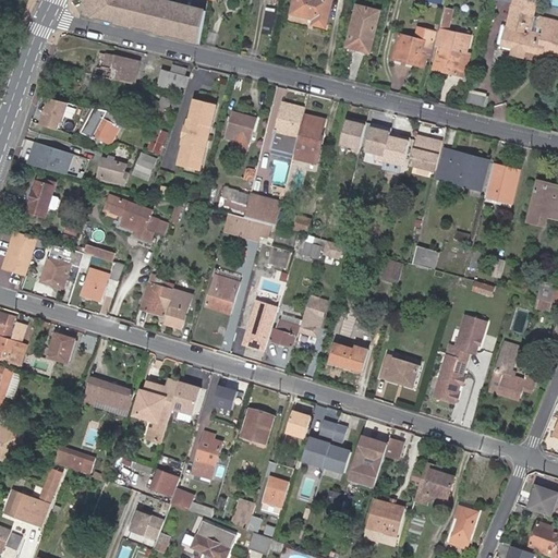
[(85,0),(86,1),(95,19),(203,46),(208,11),(165,0),(85,0)]
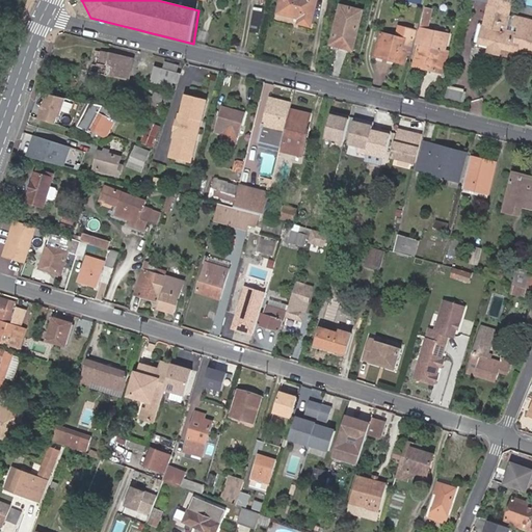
[(281,0),(278,10),(300,17),(299,22),(311,25),(316,0),(281,0)]
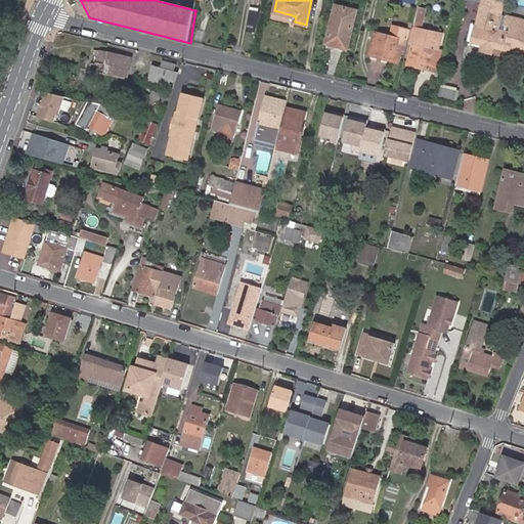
[(504,44),(523,48),(523,18),(510,16),(509,24),(513,25),(512,32),(496,29),(503,2),(501,2),(493,0),(482,0),(477,24),(472,23),(469,39),(474,41),(474,42),(482,44),(481,49),(492,52),(493,46),(503,48),(504,44)]
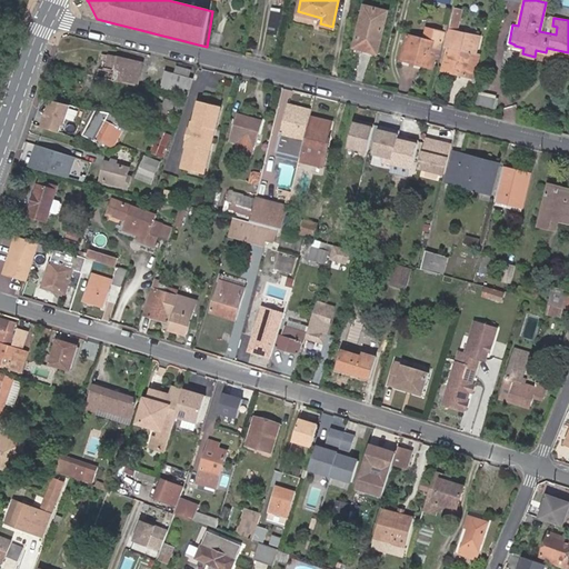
[(377,53),(388,12),(366,7),(355,48),(377,53)]
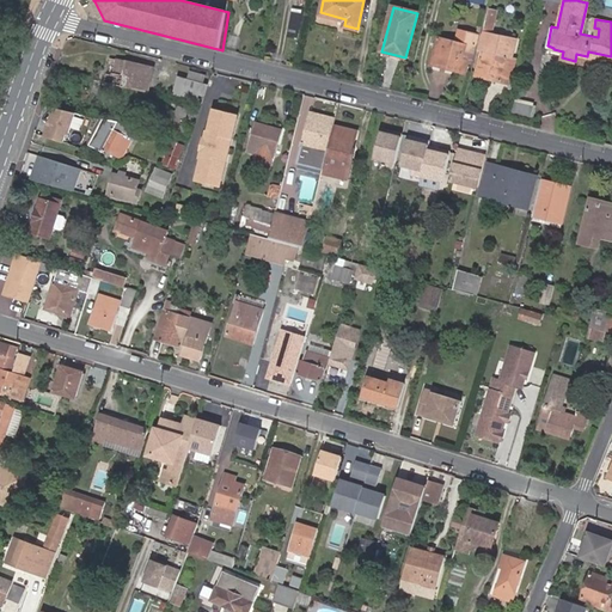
[(507,55),(512,56),(516,40),(493,34),(495,20),(499,10),(490,7),(488,19),(481,49),(483,49),(477,74),(501,80),(507,55)]
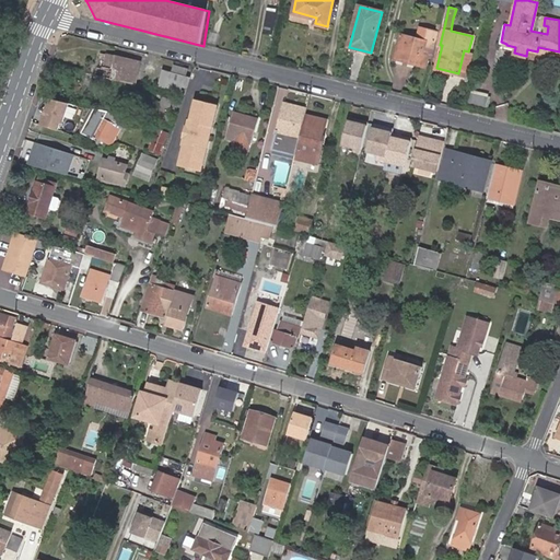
[(272,32),(276,12),(268,10),(264,31),(272,32)]
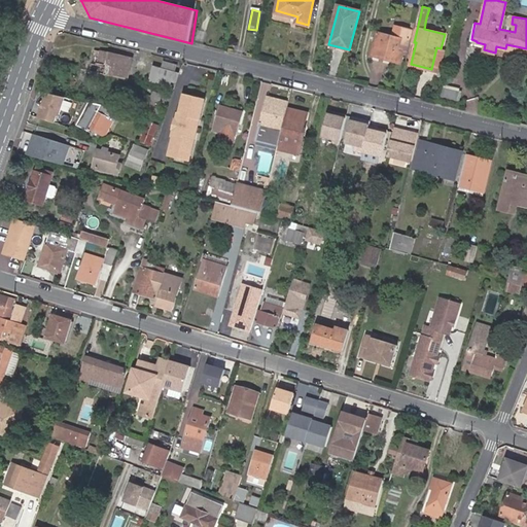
[(392,36),(378,32),(373,55),(401,62),(403,51),(407,53),(413,29),(394,25),(392,36)]
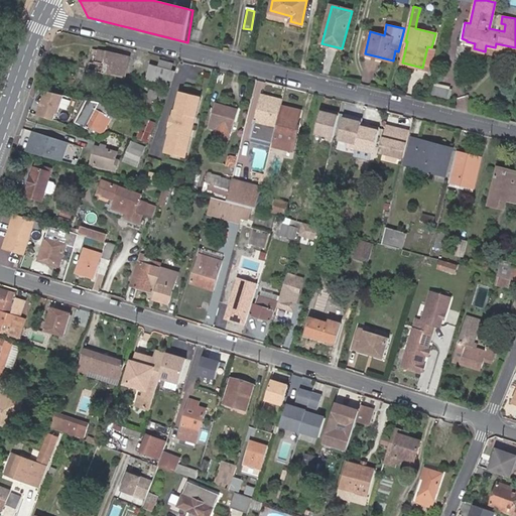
[(434,48),(431,47),(427,46),(422,68),(430,69),(434,48)]
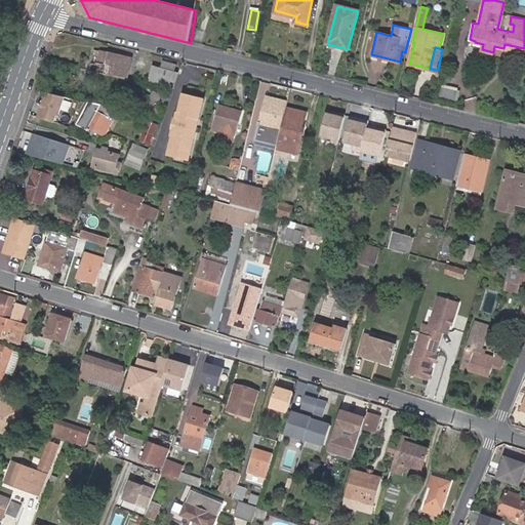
[(97,48),(91,70),(128,79),(132,57),(97,48)]
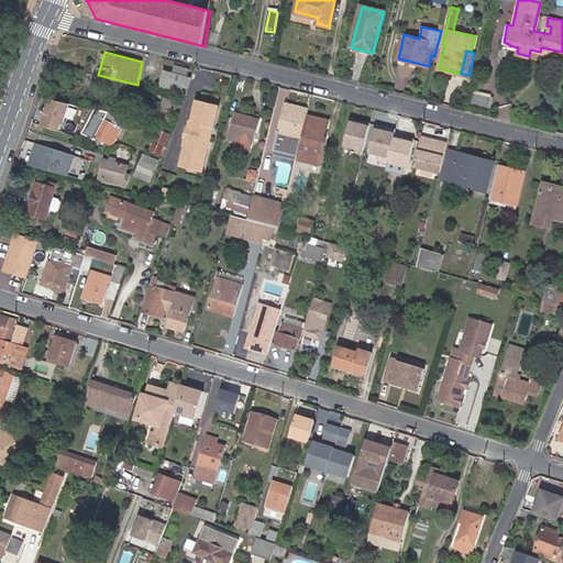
[(175,72),(189,75),(190,68),(177,65),(175,72)]
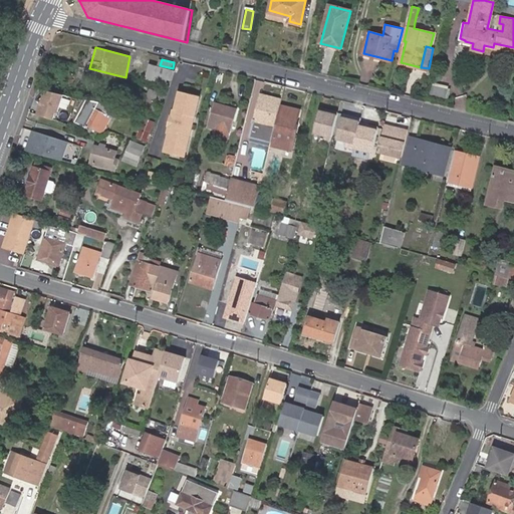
[(173,79),(177,69),(173,68),(160,65),(153,62),(150,73),(173,79)]
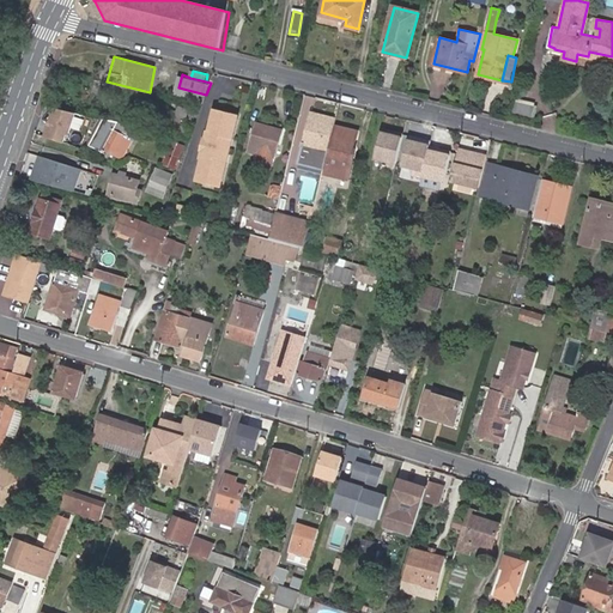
[(105,83),(96,80),(92,92),(107,96),(110,84),(105,83)]
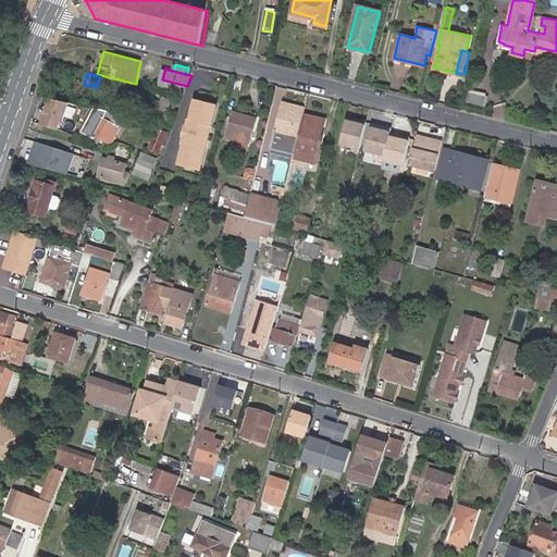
[(161,86),(186,91),(187,86),(162,79),(161,86)]
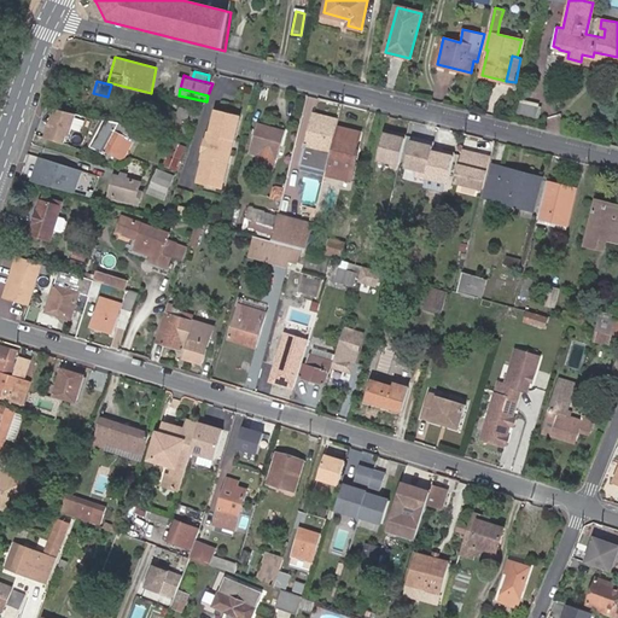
[(519,104),(517,117),(534,122),(537,109),(519,104)]
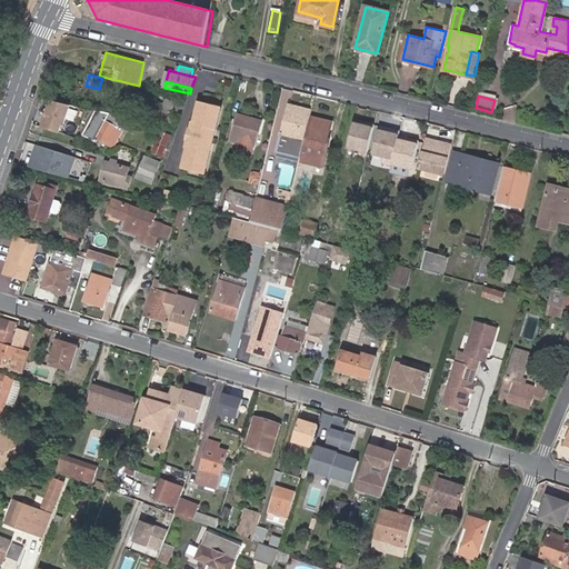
[(69,103),(50,98),(42,127),(60,133),(69,103)]
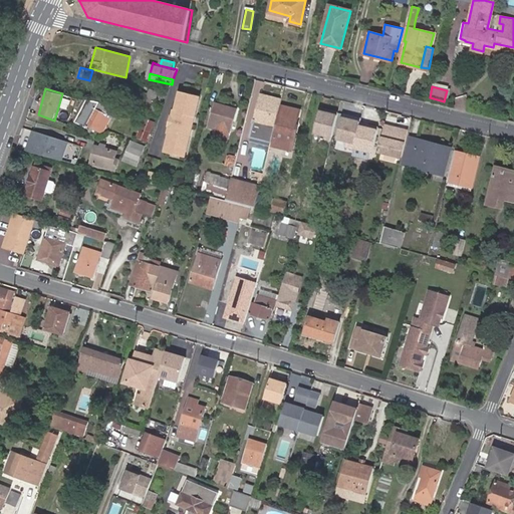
[(198,99),(181,94),(177,110),(174,110),(169,133),(171,133),(167,149),(186,154),(198,99)]
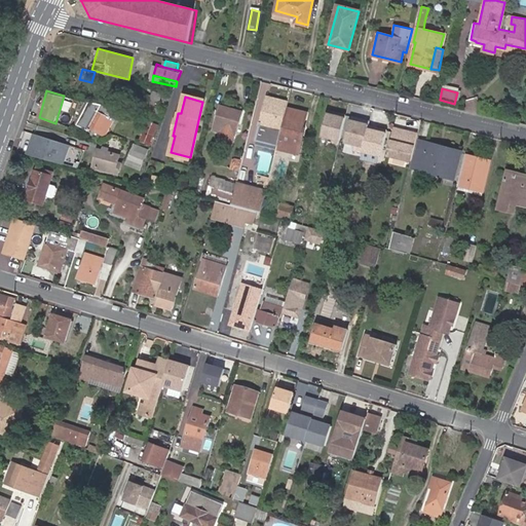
[(279,140),(282,134),(289,103),(279,101),(278,105),(266,102),(260,128),(259,135),(279,140)]
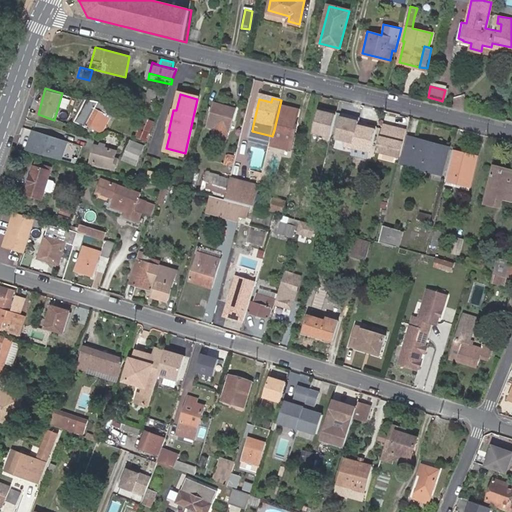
[(113,109),(100,102),(87,99),(84,104),(93,108),(94,105),(98,107),(102,109),(102,108),(112,112),(113,109)]
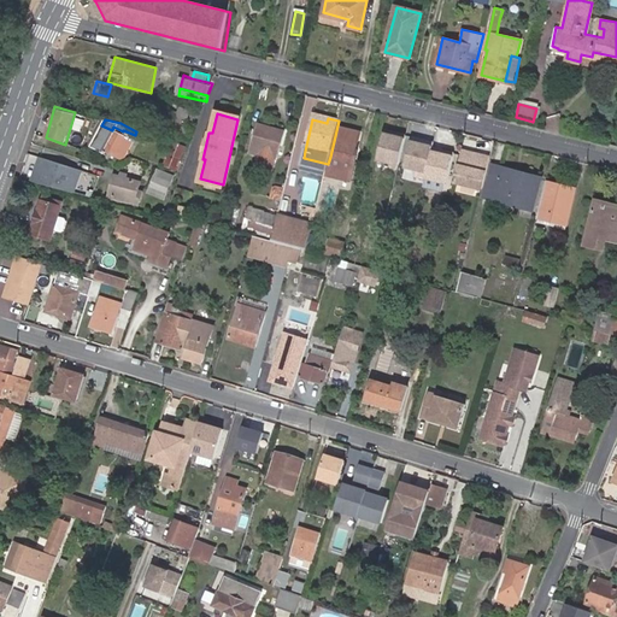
[(258,124),(251,151),(259,153),(275,157),(282,133),(258,124)]
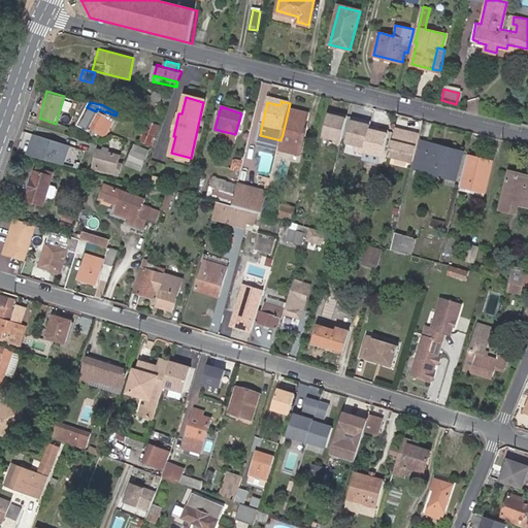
[(96,111),(87,107),(85,112),(88,113),(85,121),(81,119),(77,127),(90,132),(93,129),(104,135),(107,133),(116,116),(105,111),(105,112),(101,110),(97,108),(96,111)]
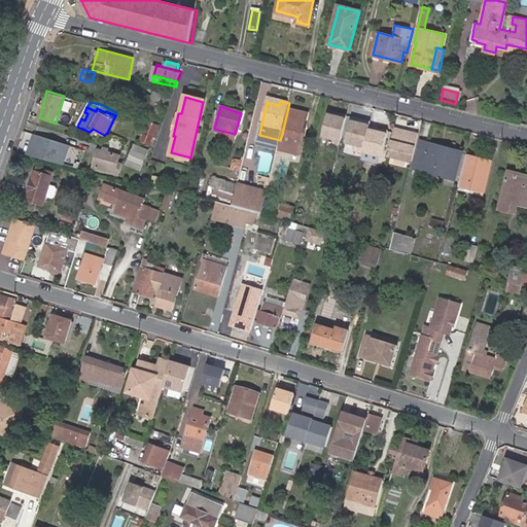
[(347,114),(328,109),(321,135),(341,140),(347,114)]
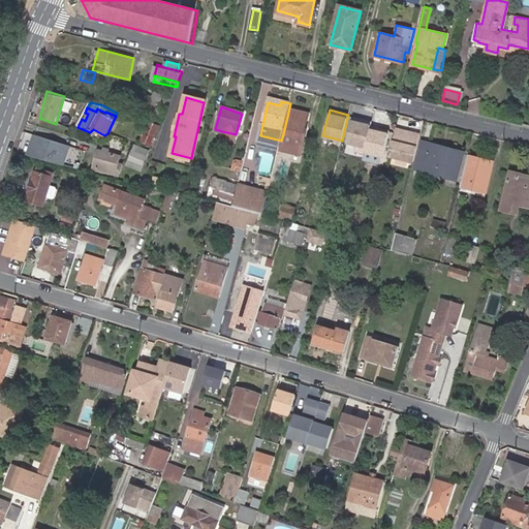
[(372,122),(353,117),(347,143),(356,145),(355,149),(383,156),(390,131),(371,126),(372,122)]
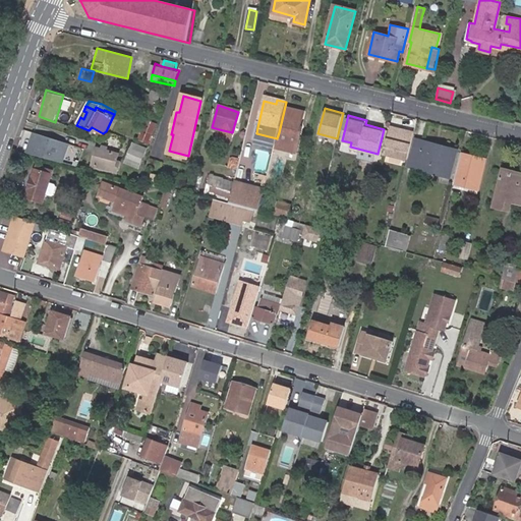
[(149,118),(141,139),(152,142),(159,122),(149,118)]
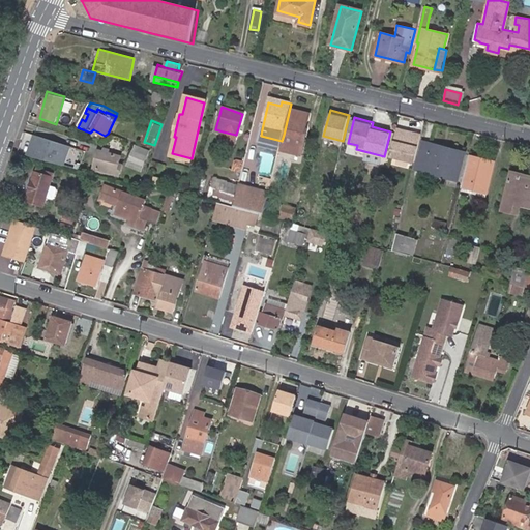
[(286,136),(283,148),(301,153),(308,128),(288,123),(286,136)]
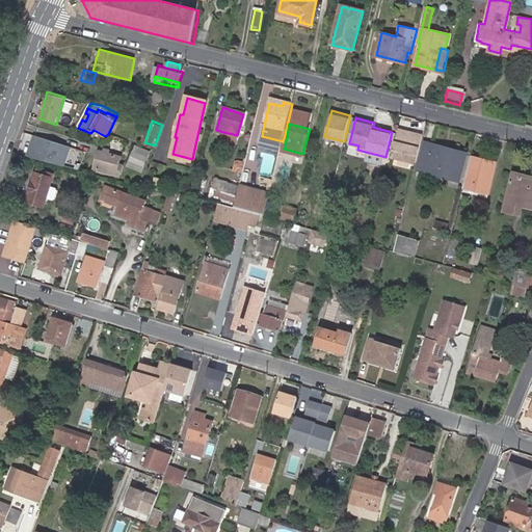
[(423,135),(398,129),(392,155),(417,162),(419,154),(421,143),(423,135)]
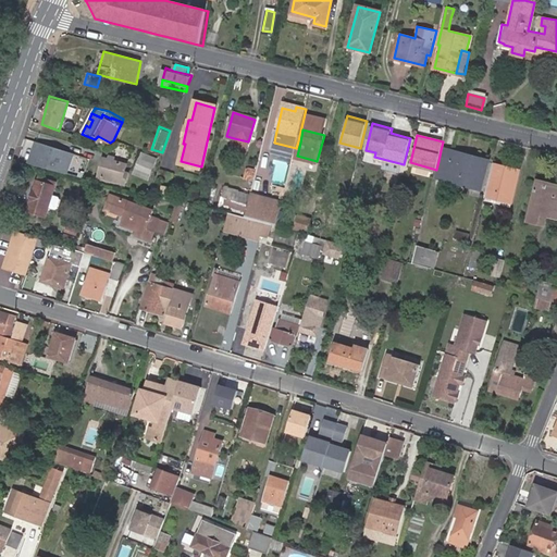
[(248,141),(234,138),(232,147),(246,151),(248,141)]
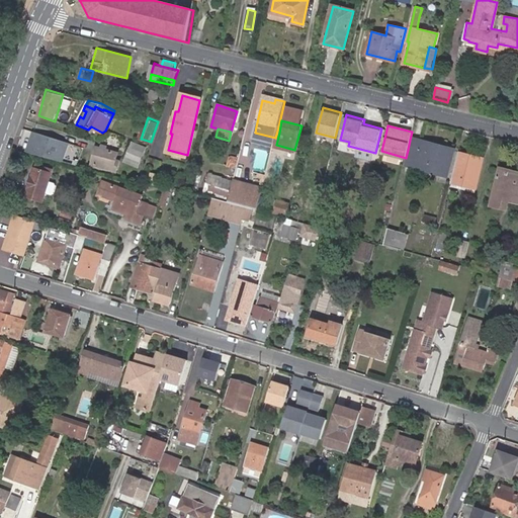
[(70,143),(32,131),(25,152),(63,162),(70,143)]
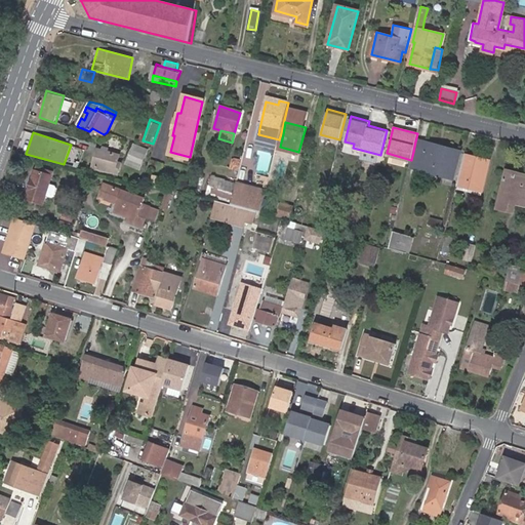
[(420,170),(427,145),(415,142),(413,152),(411,160),(409,167),(420,170)]
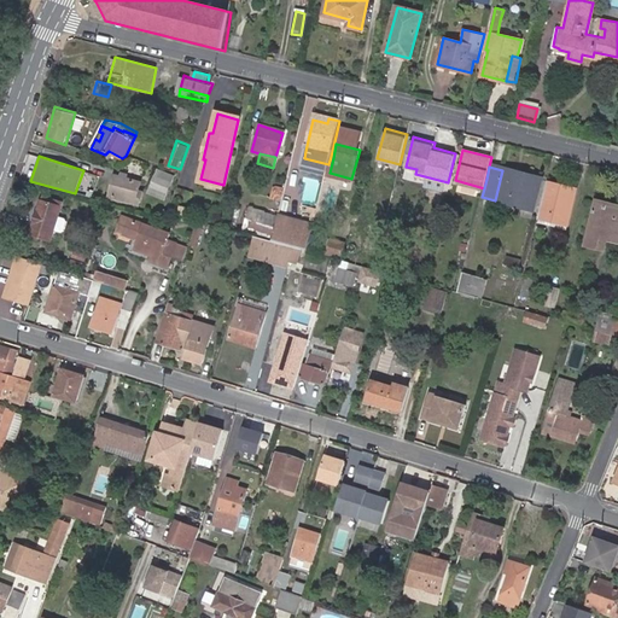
[(158,170),(157,176),(174,181),(175,176),(158,170)]
